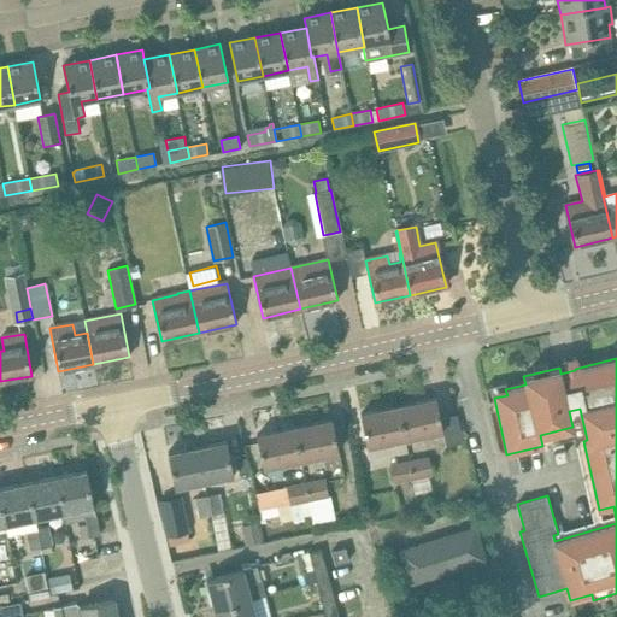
[(436,399),(398,406),(405,439),(442,430),(436,399)]
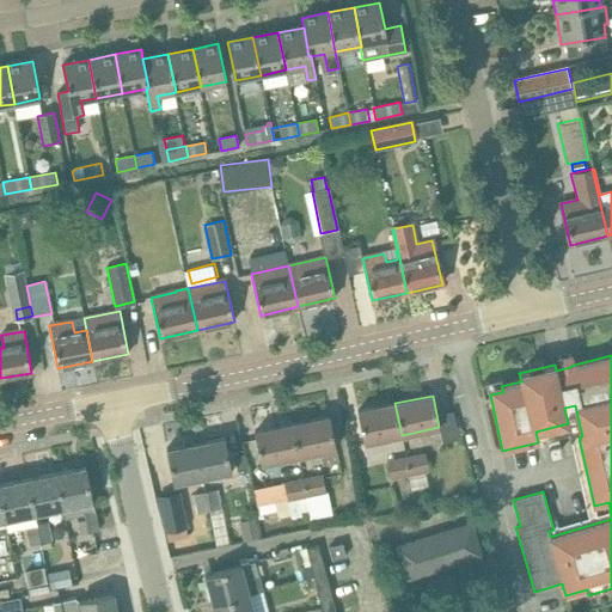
[(402,435),(395,403),(357,411),(363,442),(402,435)]
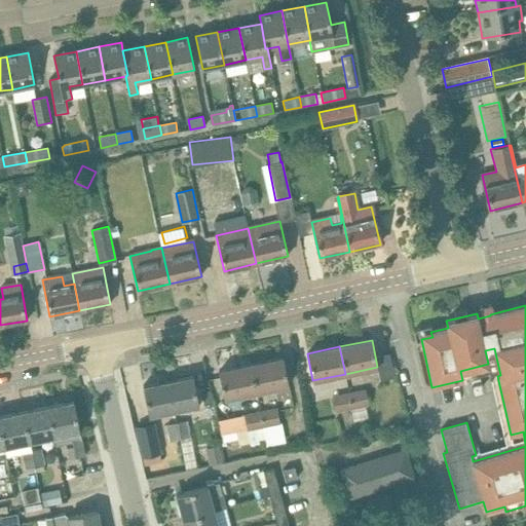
[(283,359),(251,365),(257,392),(289,385),(283,359)]
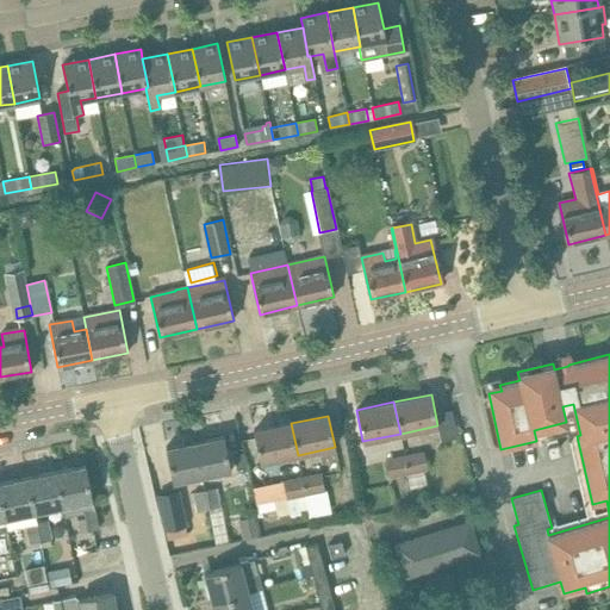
[(298,455),(291,423),(254,430),(260,462),(298,455)]
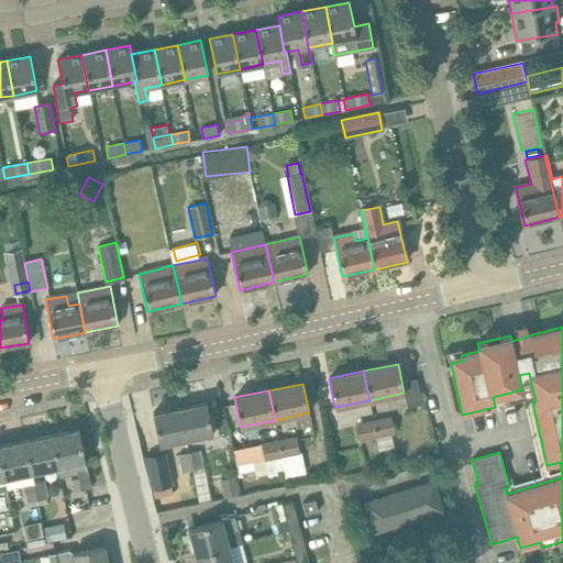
[(512,399),(501,401),(506,417),(517,415),(512,399)]
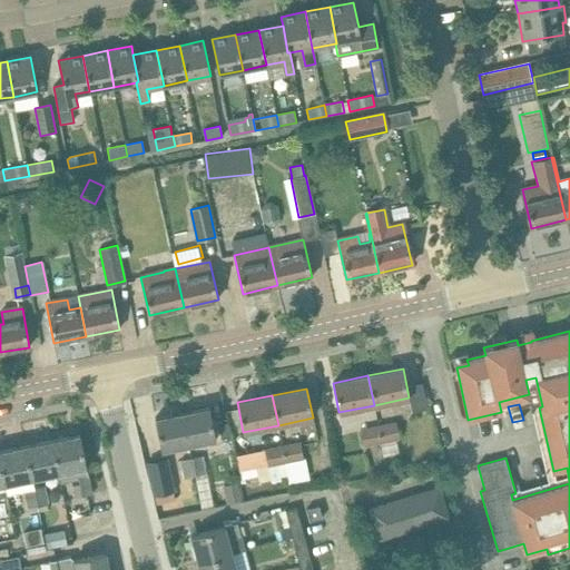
[(208,409),(183,414),(188,445),(216,440),(209,406),(208,408),(208,409)]
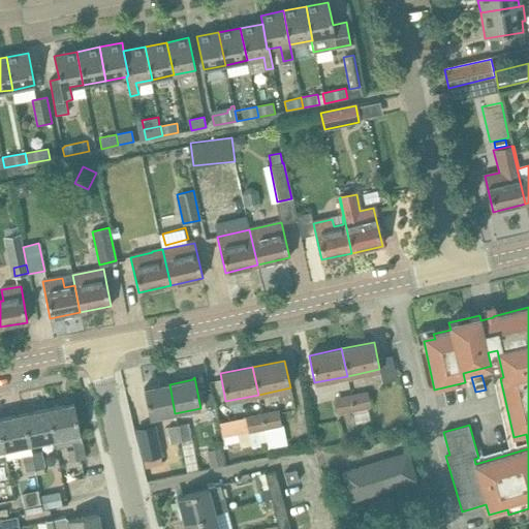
[(175,413),(169,384),(145,389),(145,387),(144,387),(150,419),(151,418),(151,417),(175,413)]
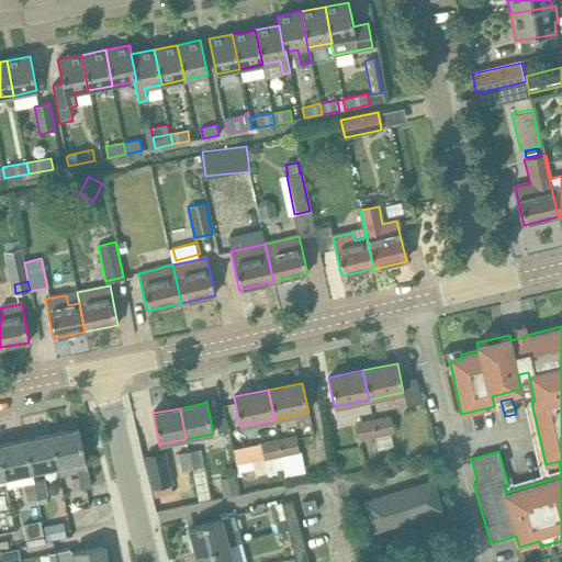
[(391,417),(373,420),(377,436),(394,433),(391,417)]
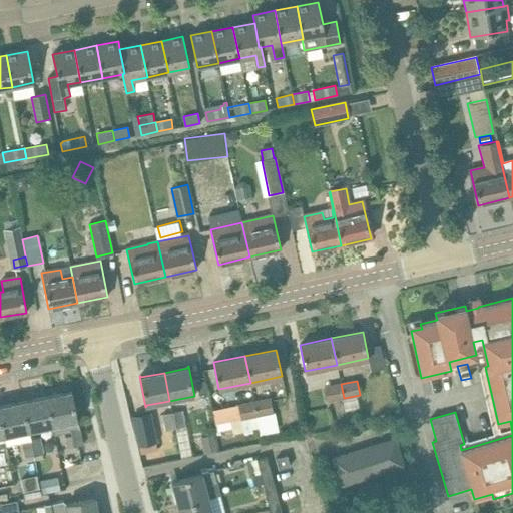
[(341,384),(325,388),(328,401),(344,398),(341,384)]
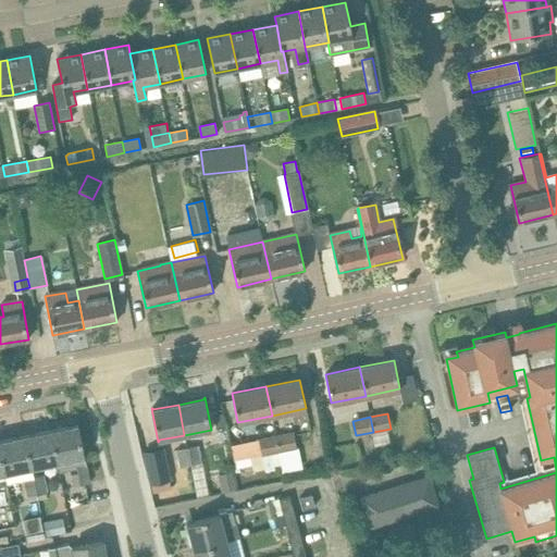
[(78,425),(51,431),(60,472),(76,469),(79,485),(89,484),(84,457),(85,456),(78,425)]
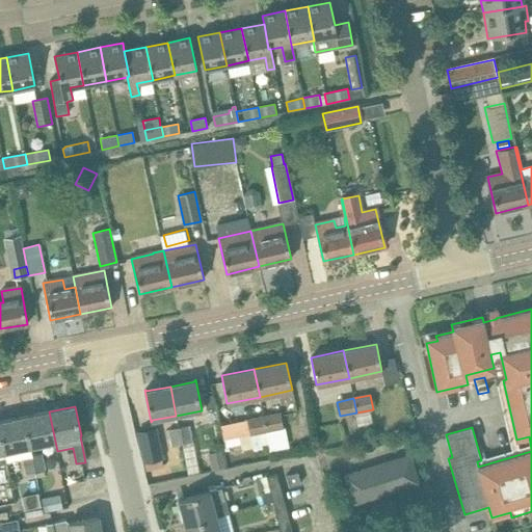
[(49,411),(24,417),(29,447),(54,442),(56,451),(57,451),(49,411)]
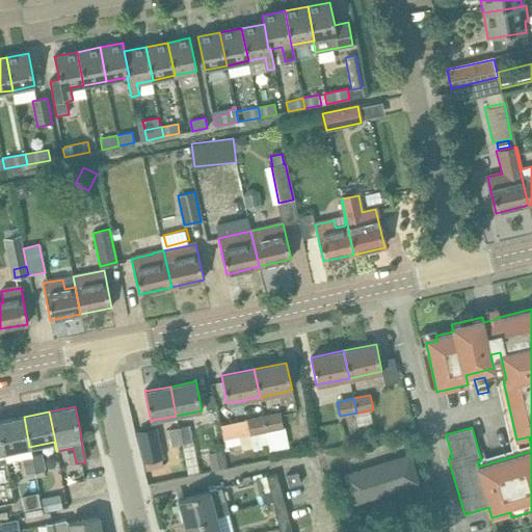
[(283,428),(280,413),(263,416),(266,432),(269,451),(289,448),(286,434),(284,427),(283,428)]
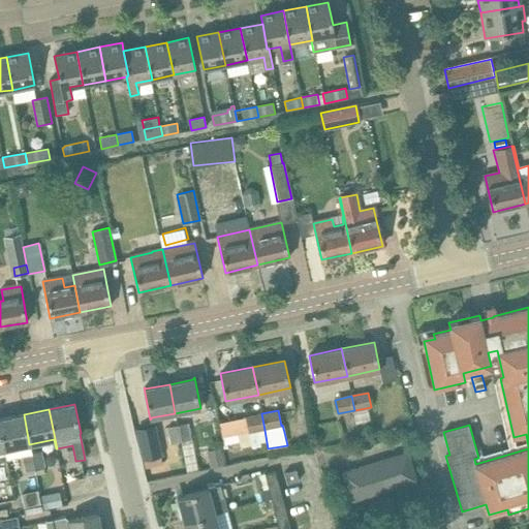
[(265,430),(261,413),(245,416),(248,433),(265,430)]
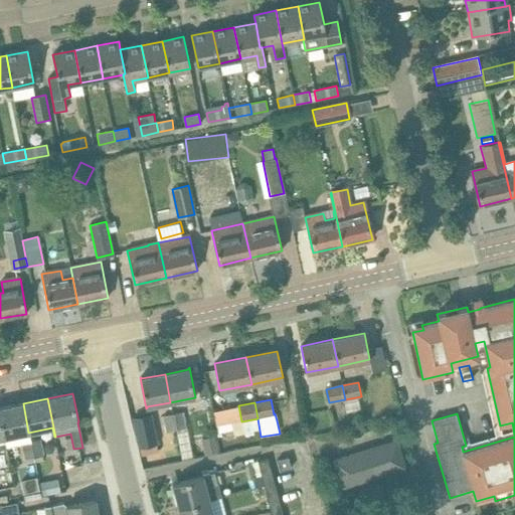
[(24,459),(34,457),(30,441),(28,433),(23,403),(0,407),(0,417),(4,438),(6,448),(21,445),(24,459)]
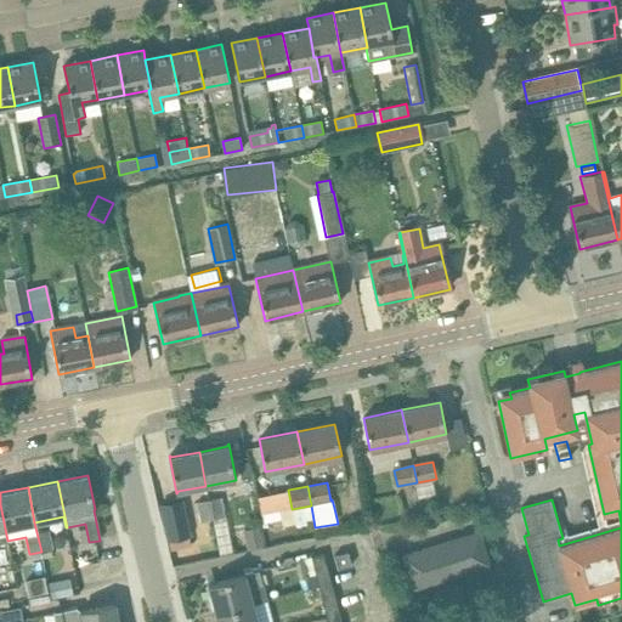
[(224,518),(220,498),(209,501),(211,520),(215,532),(225,530),(221,518),(224,518)]
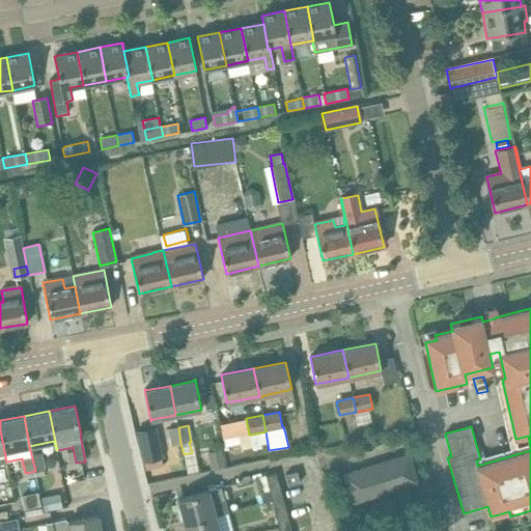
[(172,445),(180,444),(178,427),(168,429),(172,445)]
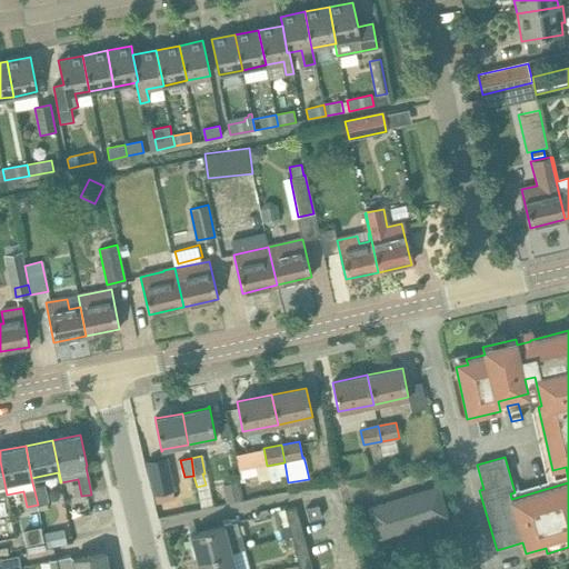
[(155,495),(167,492),(172,491),(166,459),(148,462),(155,495)]
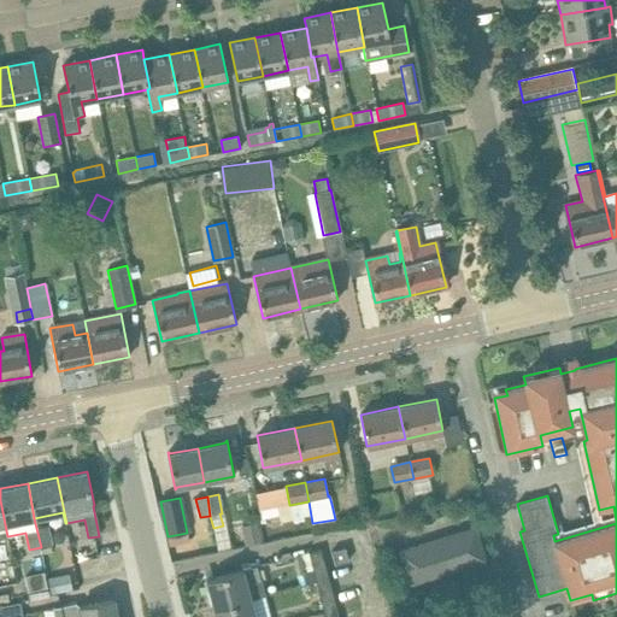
[(200,548),(215,545),(209,517),(194,519),(200,548)]
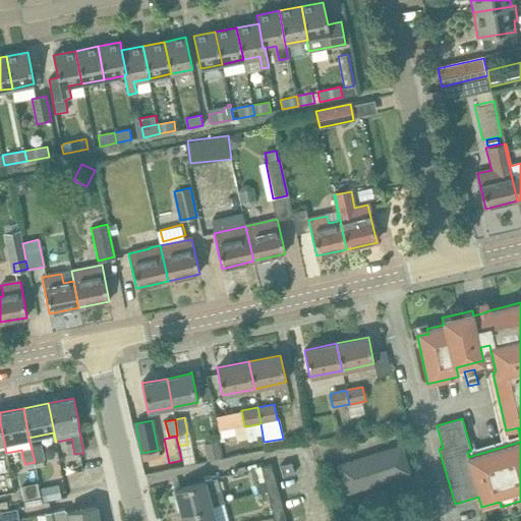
[(204,444),(207,461),(221,458),(217,442),(204,444)]
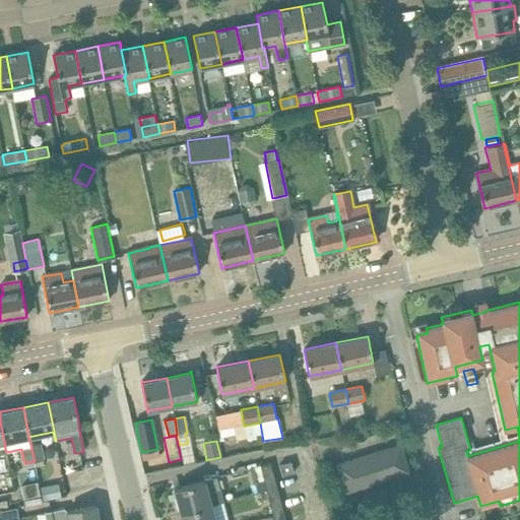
[(41,443),(30,445),(35,461),(44,459),(41,443)]
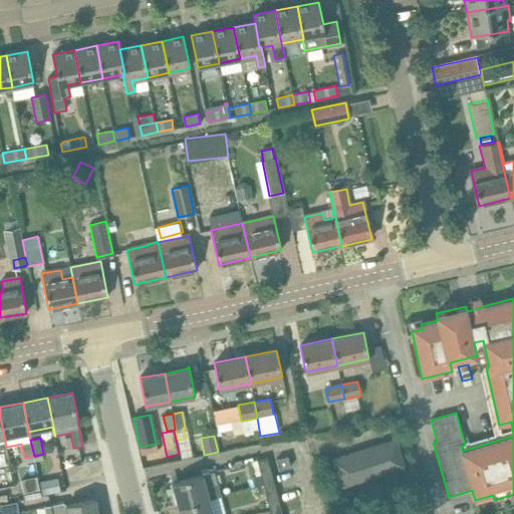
[(333,459),(341,486),(405,467),(396,440),(333,459)]
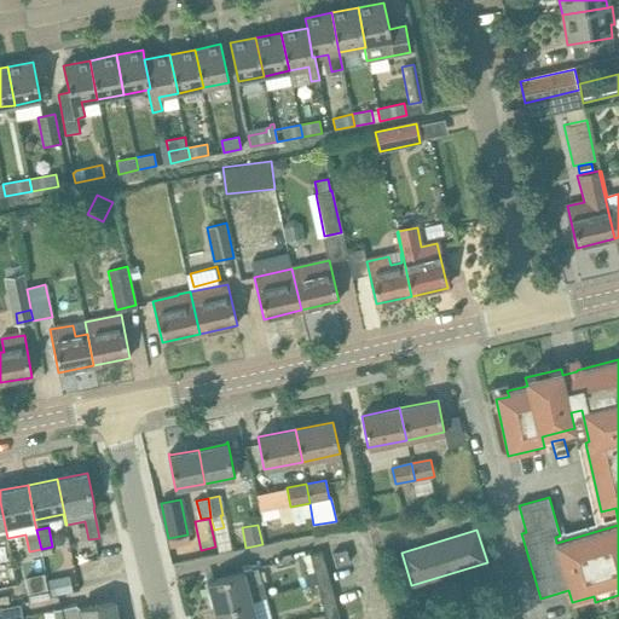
[(181,536),(168,538),(169,545),(184,543),(181,536)]
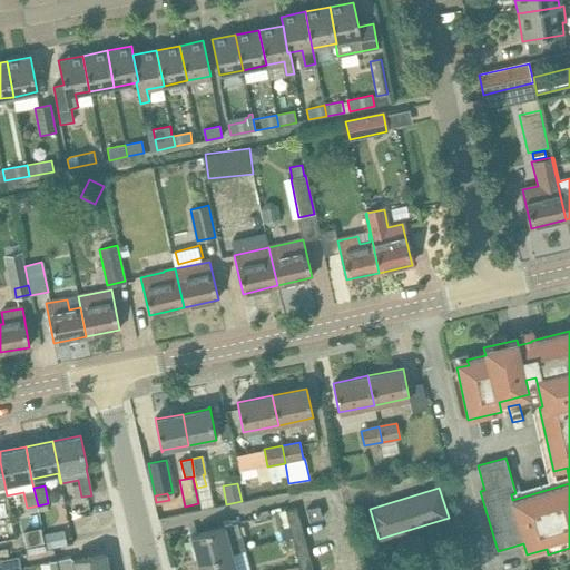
[(306,509),(310,522),(322,519),(318,505),(306,509)]
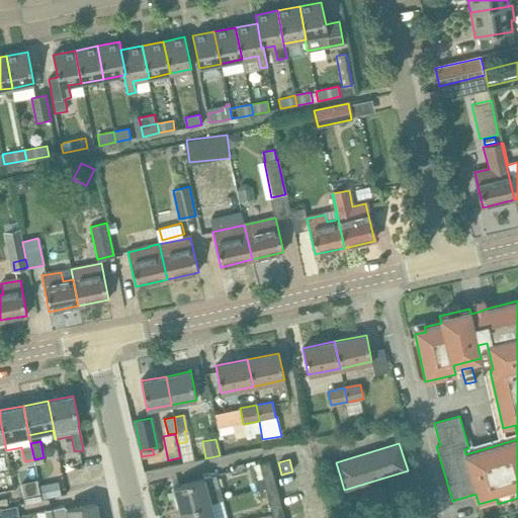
[(273,478),(269,460),(259,463),(263,480),(273,478)]
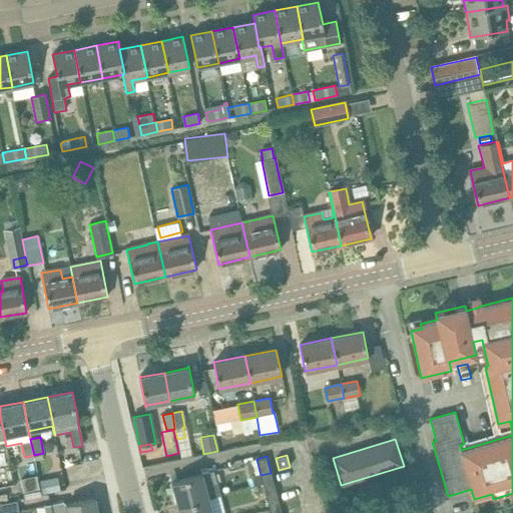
[(172,482),(178,506),(208,499),(204,486),(216,482),(213,471),(172,482)]
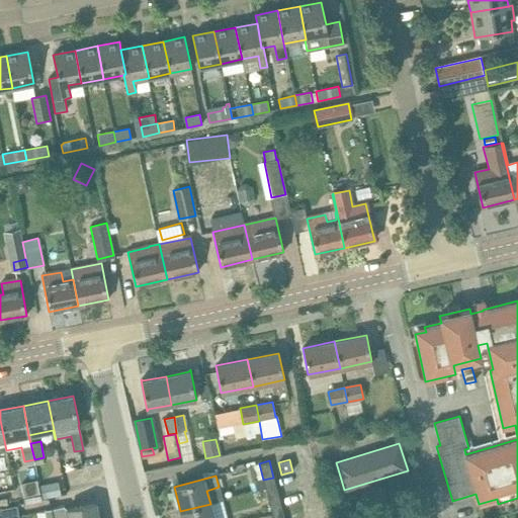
[(40,485),(41,495),(42,499),(60,496),(58,482),(40,485)]
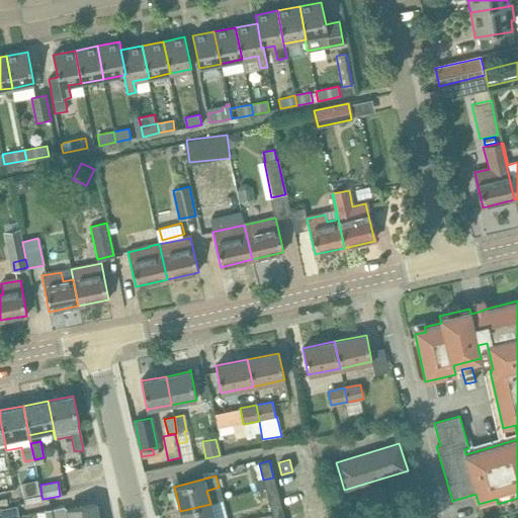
[(282,510),(278,494),(268,497),(272,513),(282,510)]
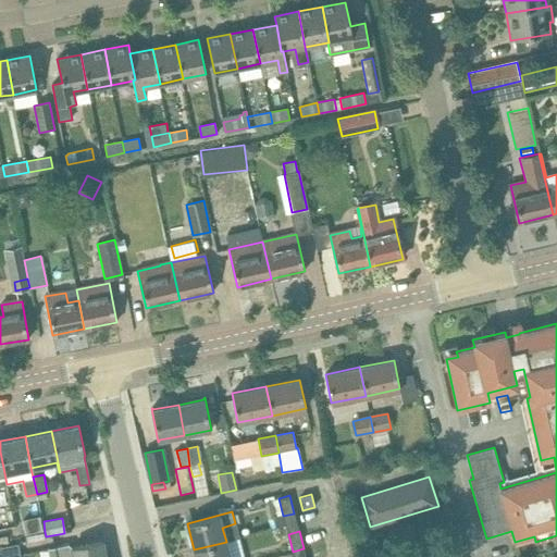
[(104,556),(102,542),(71,548),(67,545),(47,549),(48,556),(104,556)]
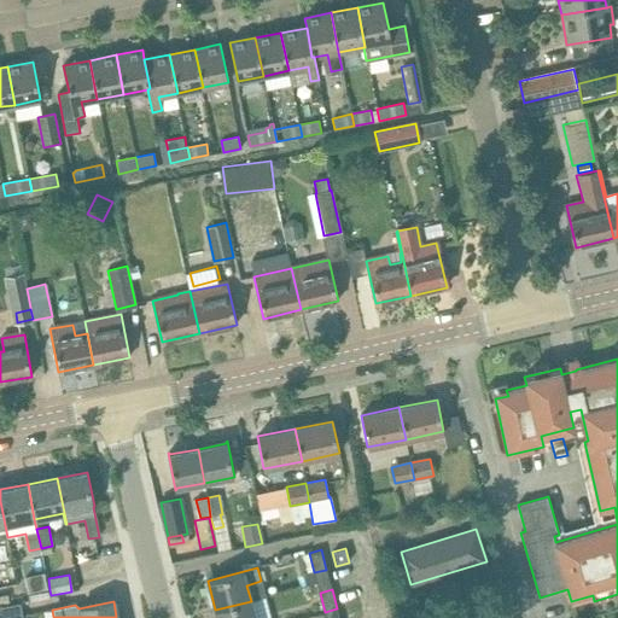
[(215,610),(216,617),(255,617),(251,601),(215,610)]
